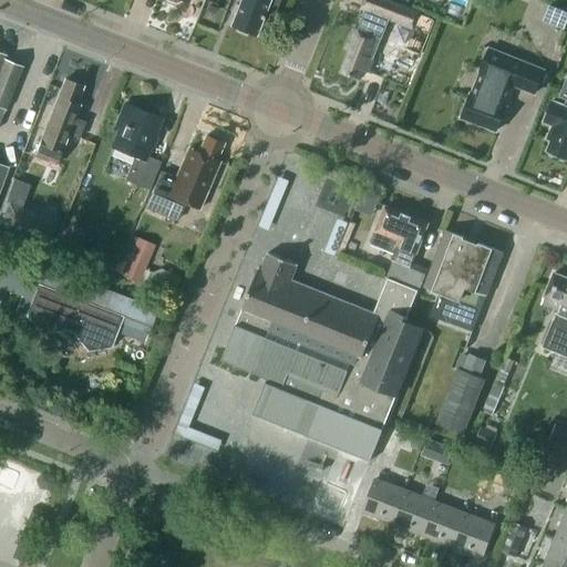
[(240,0),(232,23),(238,27),(238,30),(247,33),(249,31),(256,33),(263,16),(268,18),(272,16),(278,0),(240,0)]
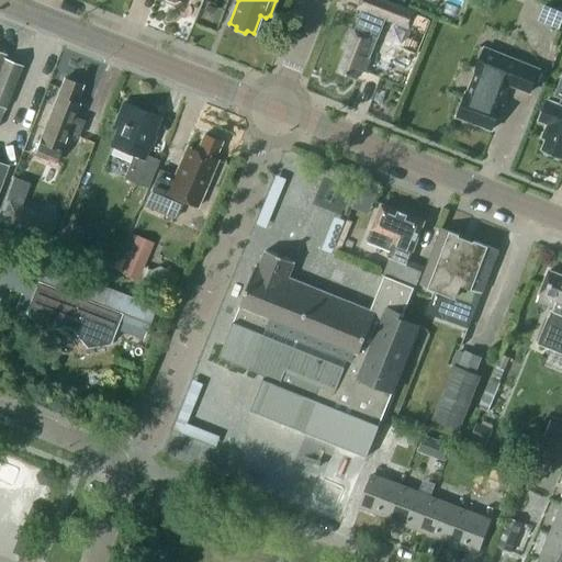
[(351,26),(344,46),(348,48),(339,70),(357,77),(360,68),(366,70),(386,17),(411,26),(416,10),(389,0),(360,0),(359,7),(363,9),(356,29),(351,26)]
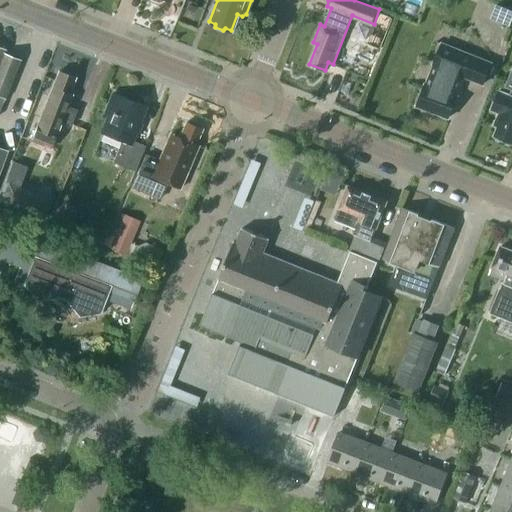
[(417,103),(418,104),(447,115),(463,74),(482,82),(490,60),(441,41),(417,103)]
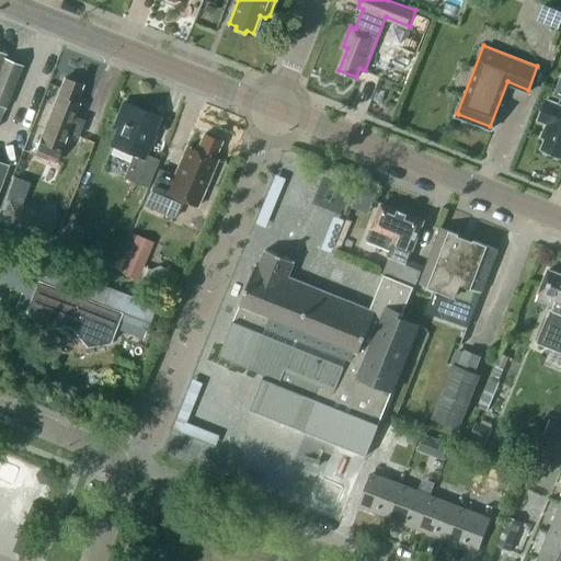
[(0,121),(22,65),(4,58),(6,53),(0,50),(0,121)]
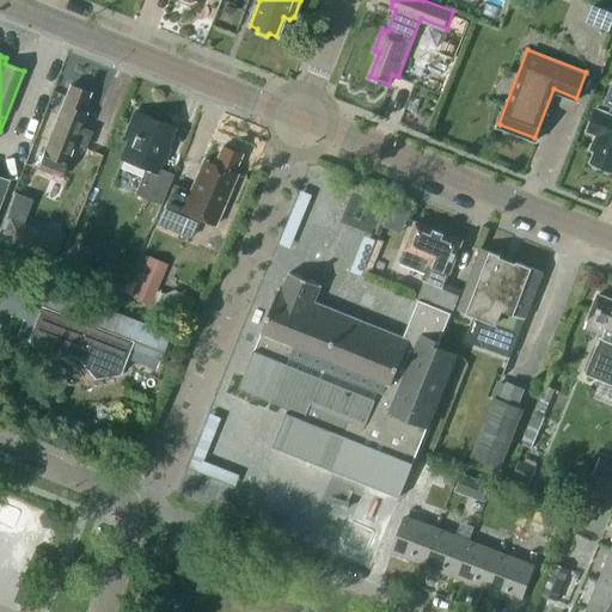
[(86,147),(92,130),(81,126),(86,111),(83,110),(90,91),(71,84),(47,148),(31,142),(22,173),(40,167),(62,176),(69,157),(74,144),(86,147)]
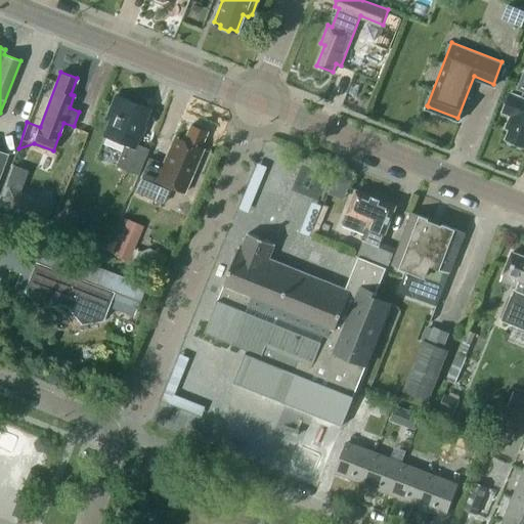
[(523,97),(511,92),(503,112),(511,116),(506,128),(510,130),(507,139),(523,146),(523,77),(520,88),(523,89),(523,97)]
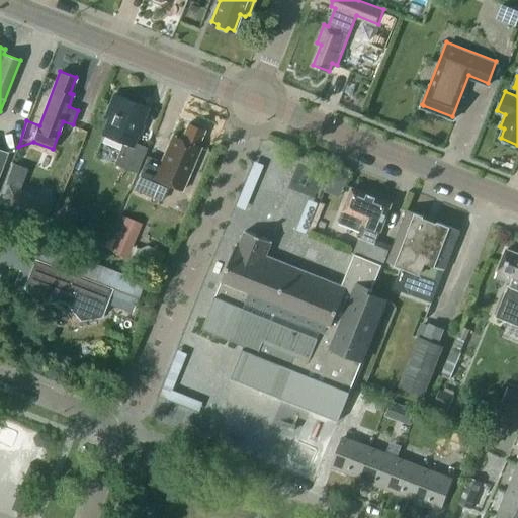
[(147,146),(134,141),(148,106),(115,93),(107,111),(111,113),(104,133),(124,141),(115,164),(137,172),(147,146)]
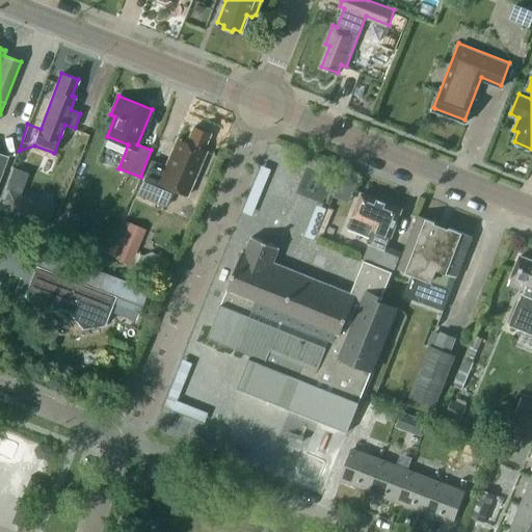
[(174,189),(187,195),(206,152),(203,150),(209,133),(192,126),(185,142),(176,138),(164,166),(151,160),(136,194),(166,207),(174,189)]
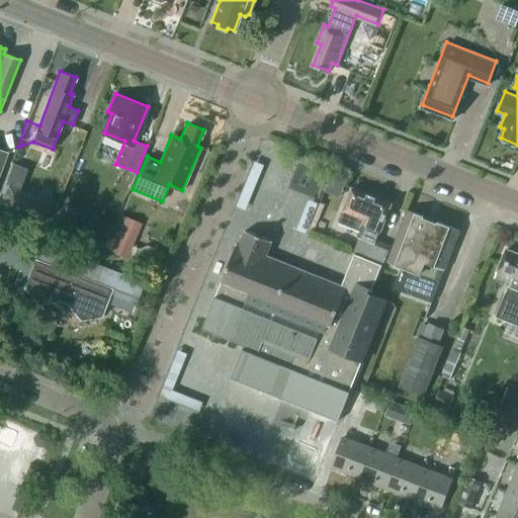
[(8,184),(0,205),(44,221),(51,200),(20,188),(8,184)]
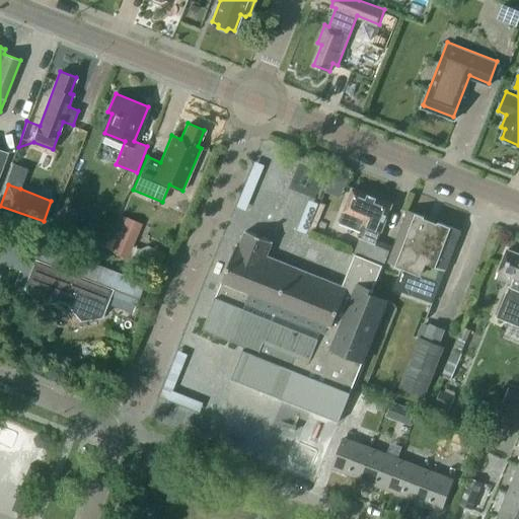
[(392,202),(356,188),(353,187),(341,222),(356,228),(361,230),(359,235),(361,237),(355,251),(369,256),(369,257),(383,263),(390,244),(377,239),(380,231),(392,202)]
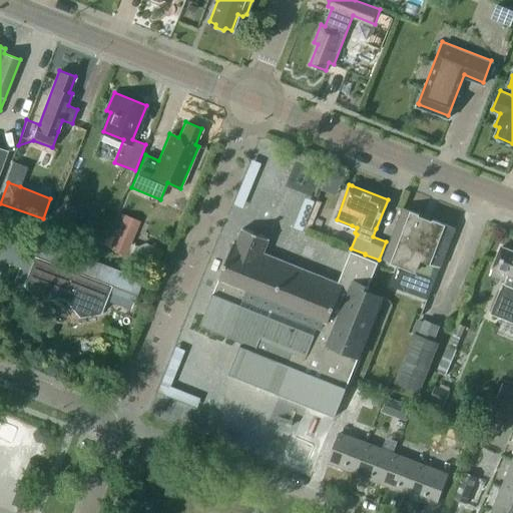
[(51,217),(64,227),(74,214),(61,204),(51,217)]
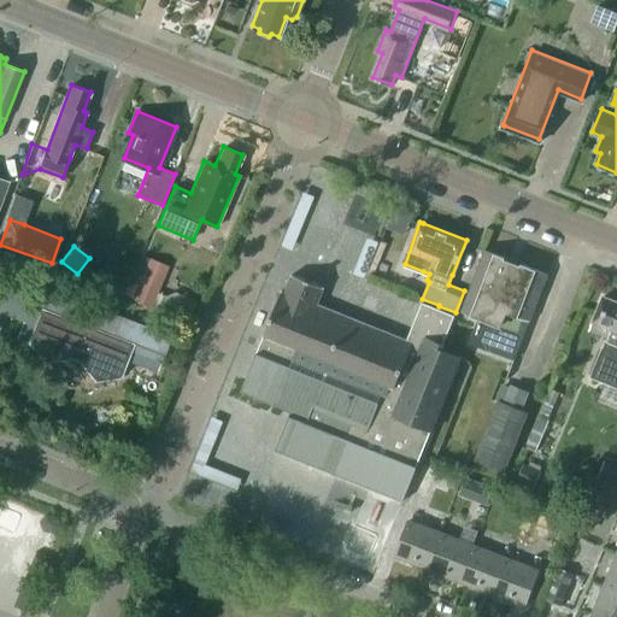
[(480,316),(470,342),(512,359),(547,272),(486,248),(462,310),(480,316)]
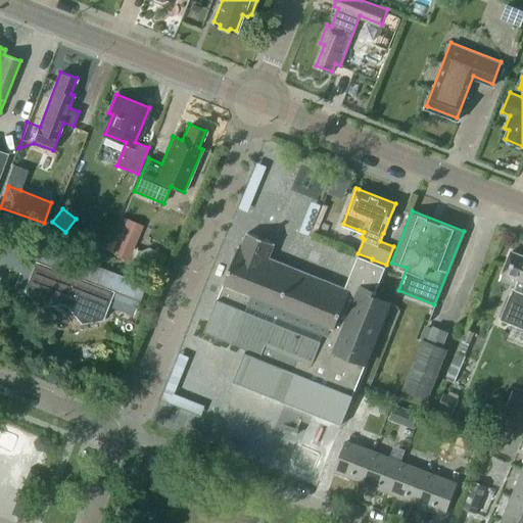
[(0,260),(21,270),(15,285),(27,289),(38,304),(58,301),(67,304),(80,321),(103,319),(111,295),(137,305),(145,285),(42,244),(44,239),(2,223),(0,227),(0,260)]
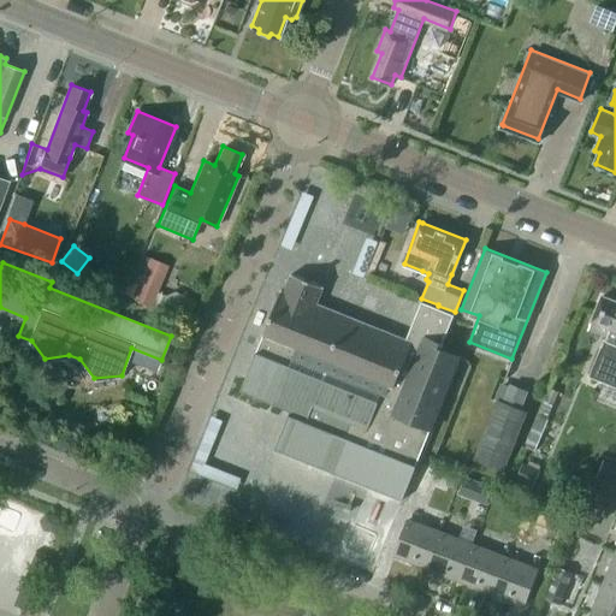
[(406,339),(317,304),(324,285),(292,273),(285,291),(282,290),(242,392),(291,412),(277,450),(404,501),(432,428),(461,356),(440,348),(454,313),(421,301),(406,339)]
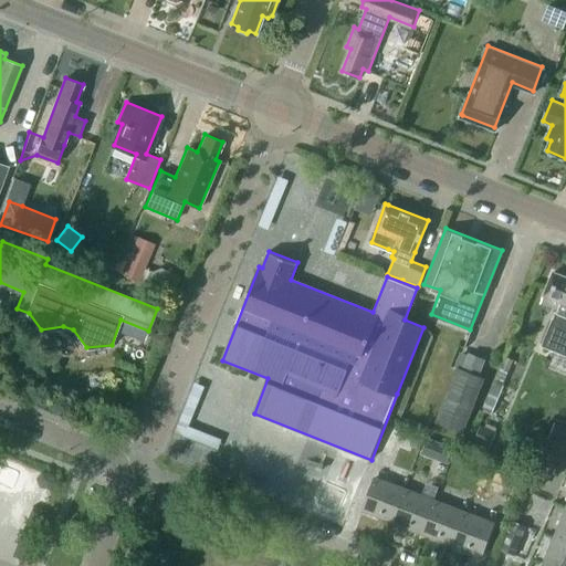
[(148,259),(132,252),(122,274),(138,282),(148,259)]
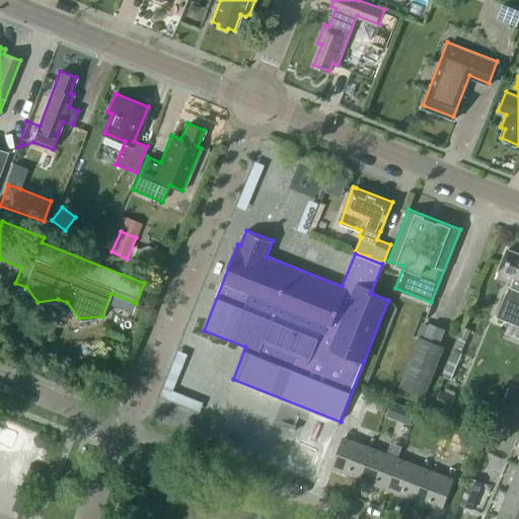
[(511,283),(509,287),(508,286),(496,314),(518,323),(518,252),(507,247),(495,276),(511,283)]
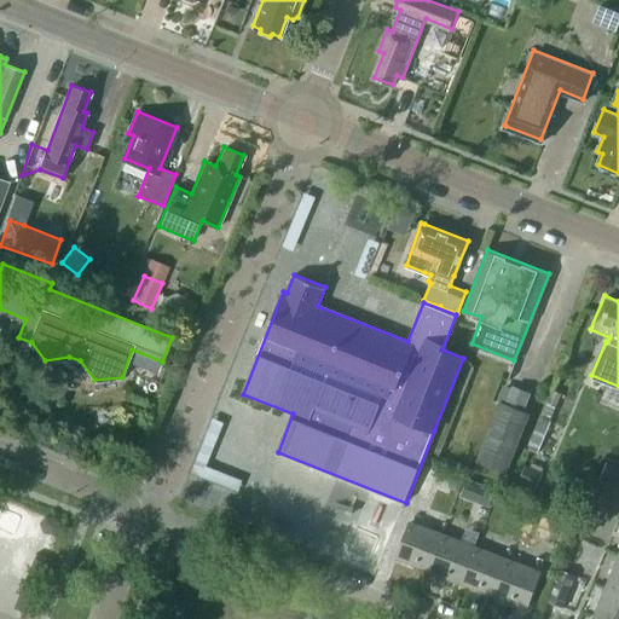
[(501,403),(478,460),(504,470),(527,414),(521,411),(528,394),(514,388),(507,405),(501,403)]
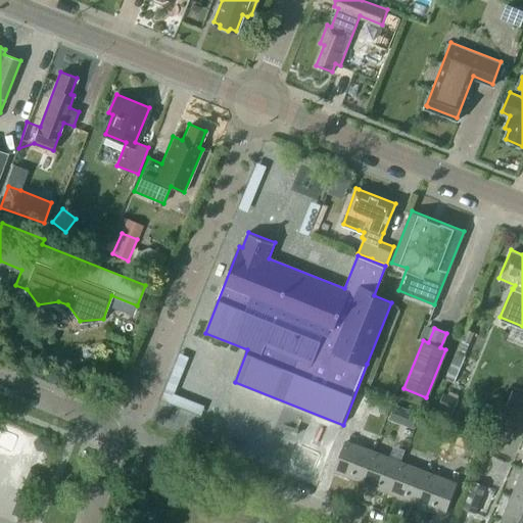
[(176,387),(168,384),(161,398),(170,402),(176,387)]
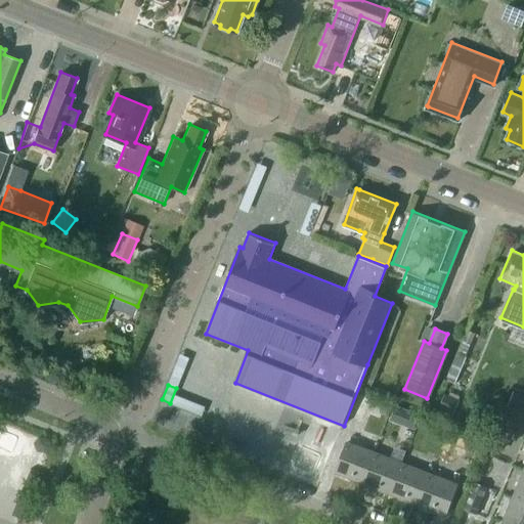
[(523,394),(515,391),(508,410),(523,417),(523,394)]
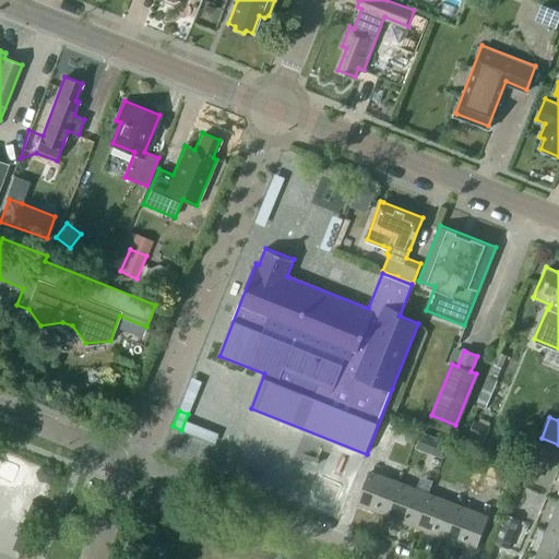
[(381,418),(372,443),(388,449),(396,424),(381,418)]
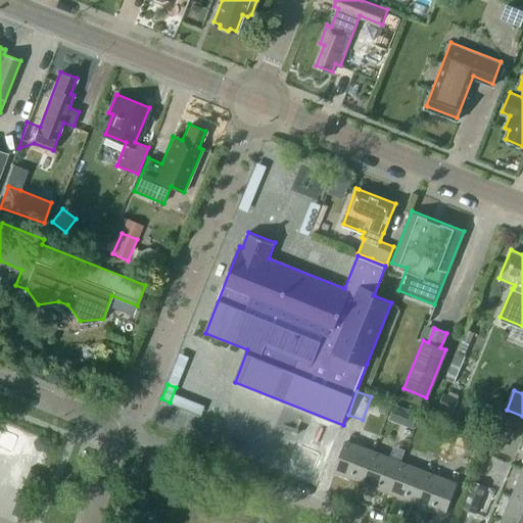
[(376,399),(373,411),(385,415),(389,403),(376,399)]
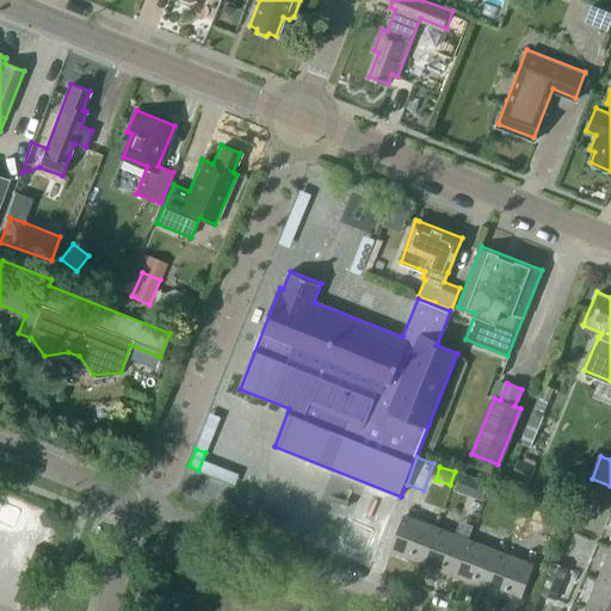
[(468,494),(474,477),(461,471),(454,489),(468,494)]
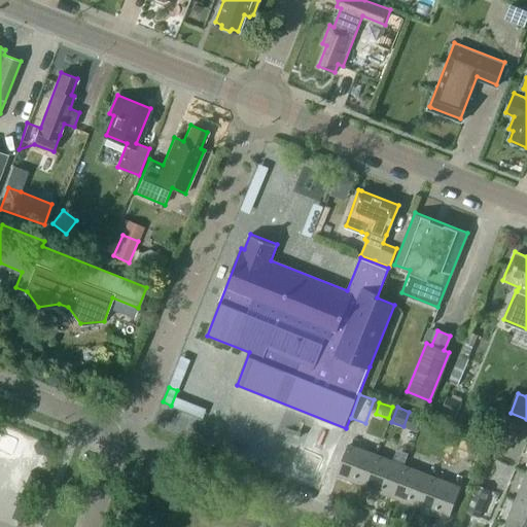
[(498,432),(493,449),(506,454),(513,436),(498,432)]
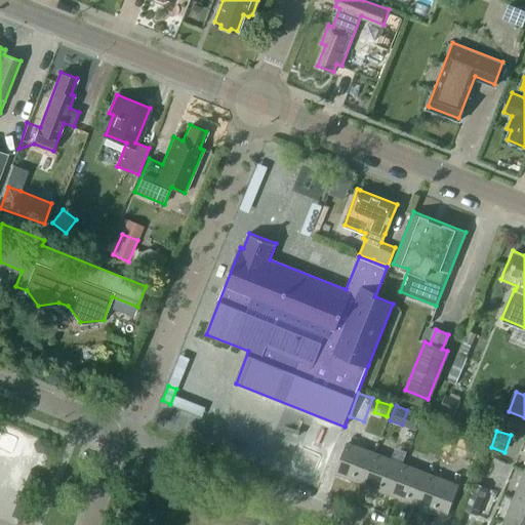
[(51,446),(47,439),(38,438),(34,444),(38,452),(46,453),(51,446)]
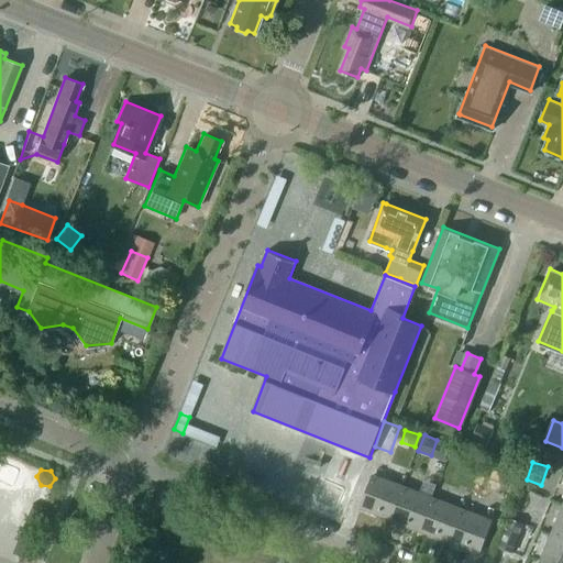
[(361,507),(385,516),(397,484),(373,474),(361,507)]
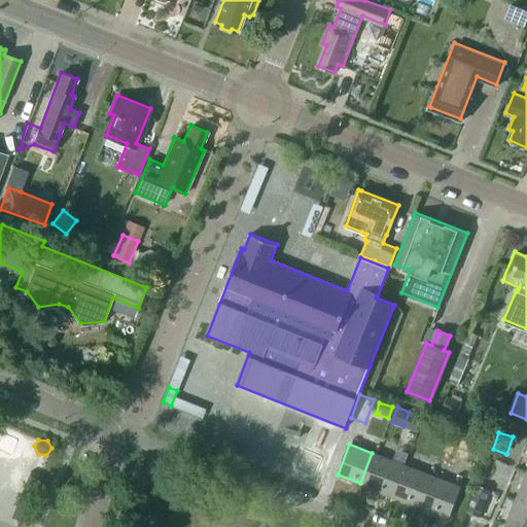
[(398,462),(372,453),(360,483),(386,493),(398,462)]
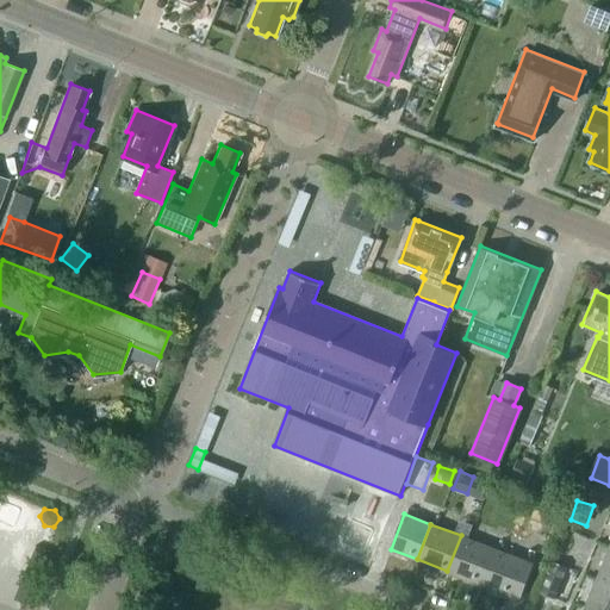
[(447,571),(484,585),(497,549),(461,535),(447,571)]
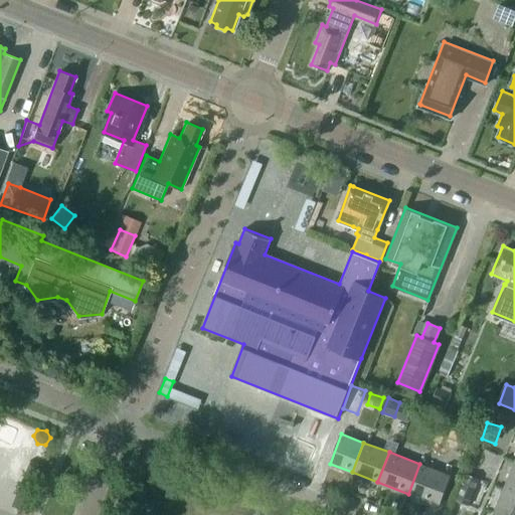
[(514,494),(514,462),(514,463),(503,490),(514,494)]
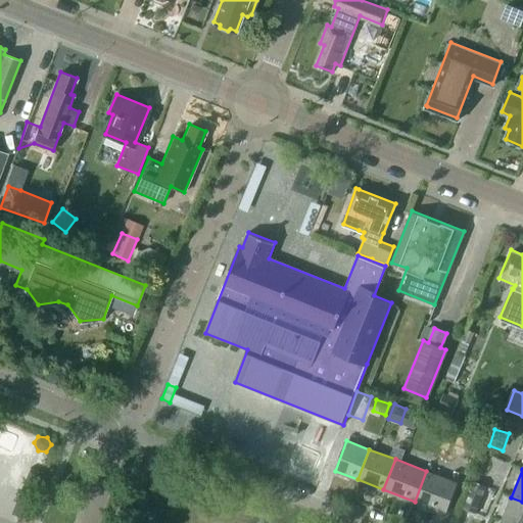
[(444,513),(456,482),(426,471),(415,502),(444,513)]
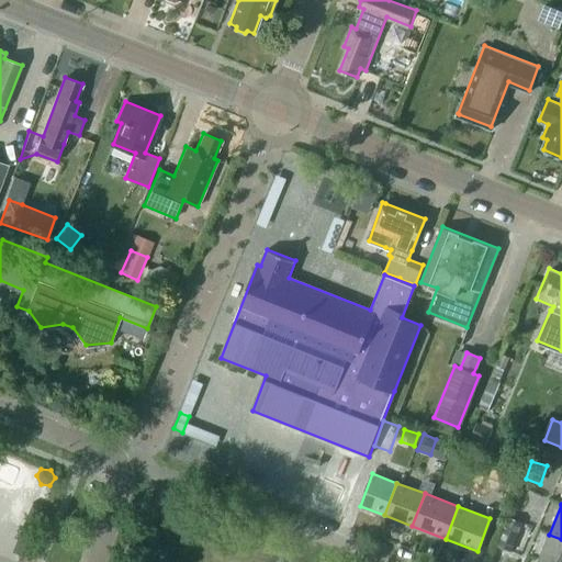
[(507,516),(496,546),(512,551),(523,521),(507,516)]
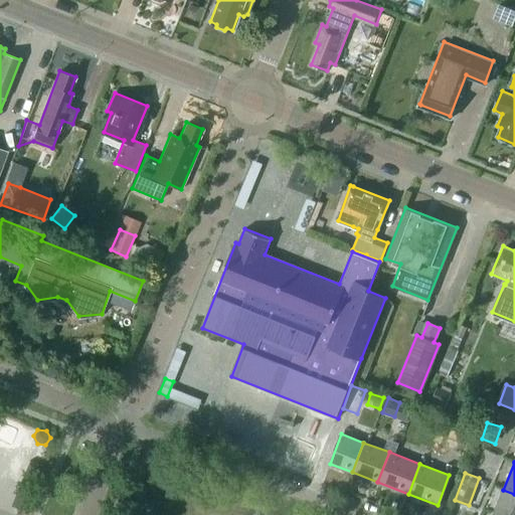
[(514,514),(514,494),(503,490),(494,514),(497,514),(514,514)]
